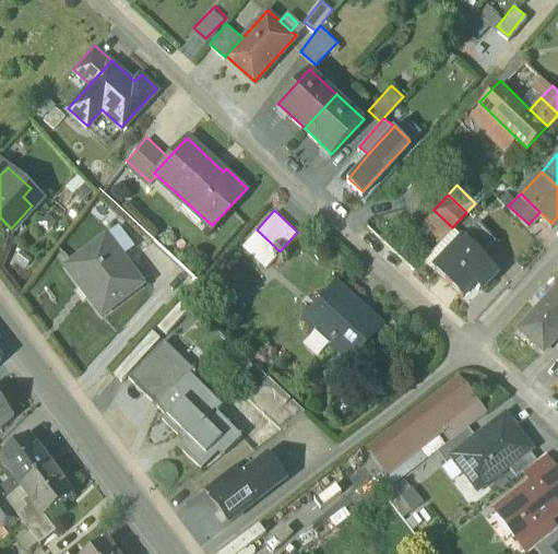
[(497,240),(478,221),(463,236),(483,255),(497,240)]
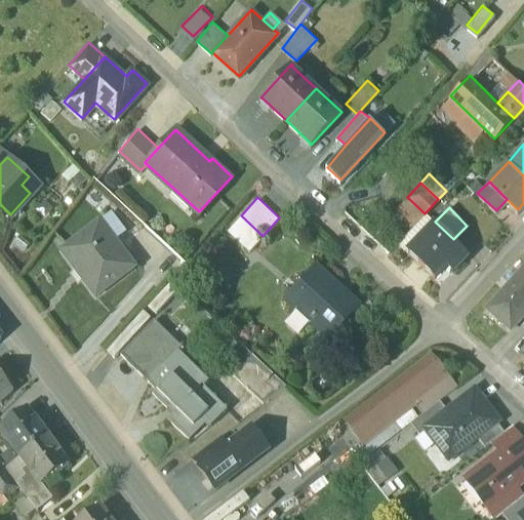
[(124,228),(112,210),(101,218),(114,236),(124,228)]
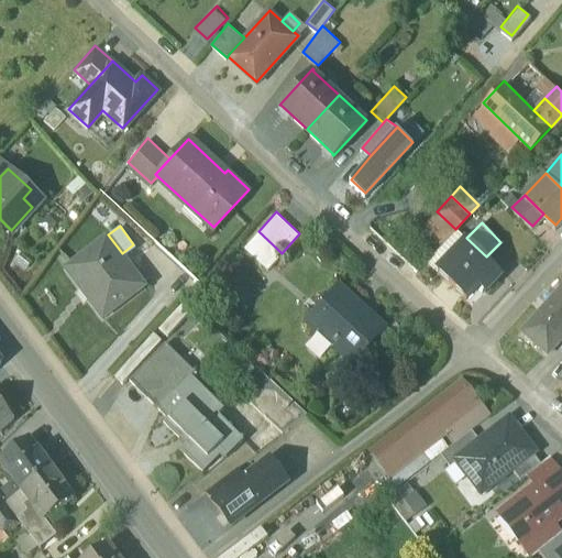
[(282,253),(259,231),(244,245),(267,267),(282,253)]
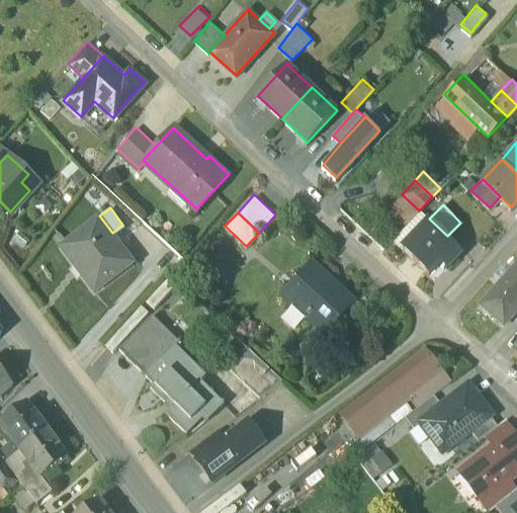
[(99,216),(61,245),(94,290),(134,261),(112,233),(99,216)]
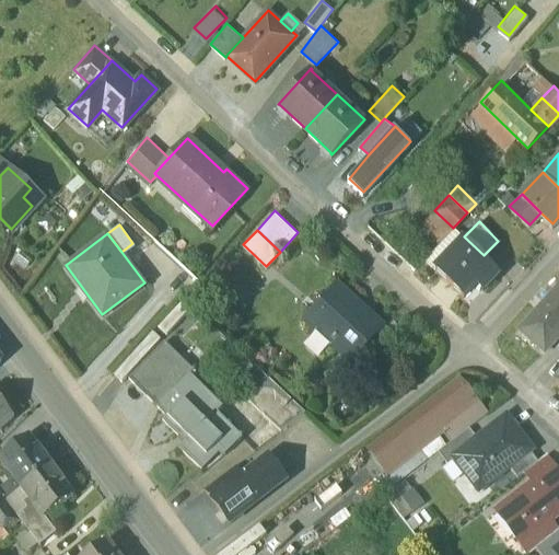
[(484,255),(464,236),(435,266),(464,295),(477,281),(482,288),(499,270),(484,255)]
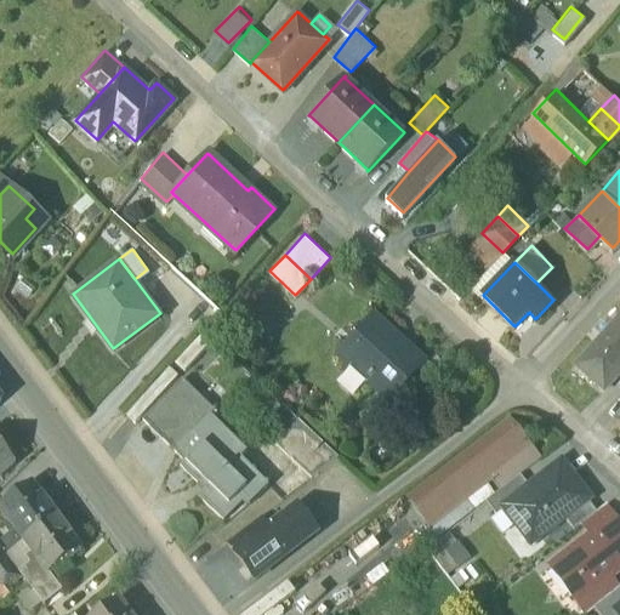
[(424,357),(376,313),(375,312),(337,353),(339,354),(340,354),(351,364),(357,357),(374,371),(367,379),(387,397),(386,397),(387,398),(425,357),(424,356),(424,357)]
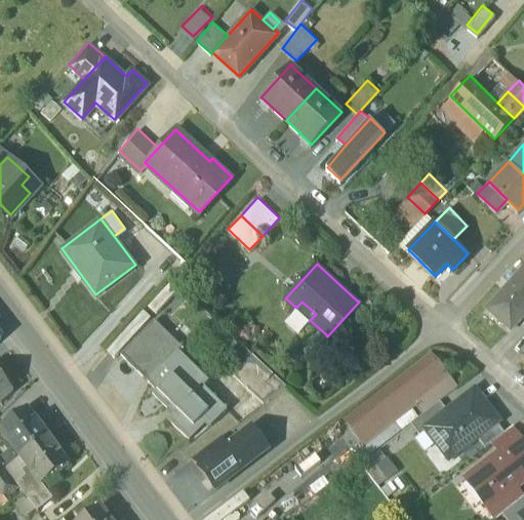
[(227,269),(211,265),(203,293),(219,297),(227,269)]
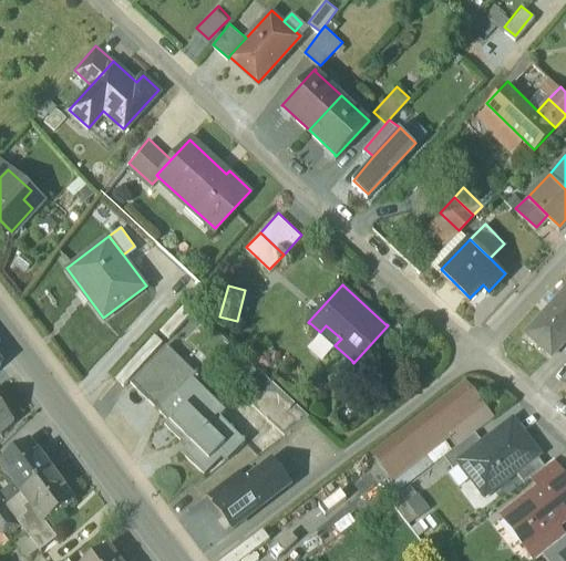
[(565,286),(525,330),(552,353),(565,336),(565,286)]
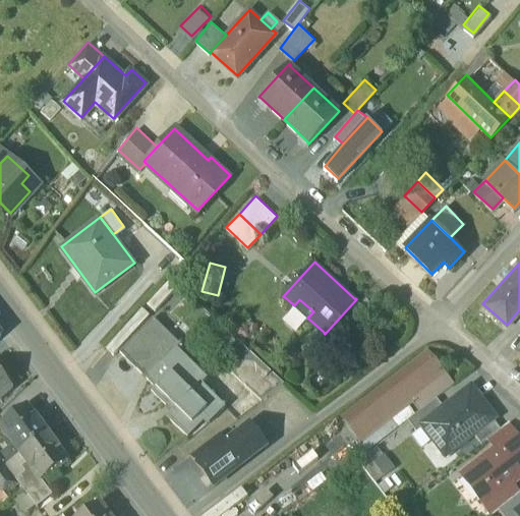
[(294,305),(285,316),(285,320),(294,328),(298,328),(307,318),(313,311),(299,299),(294,305)]
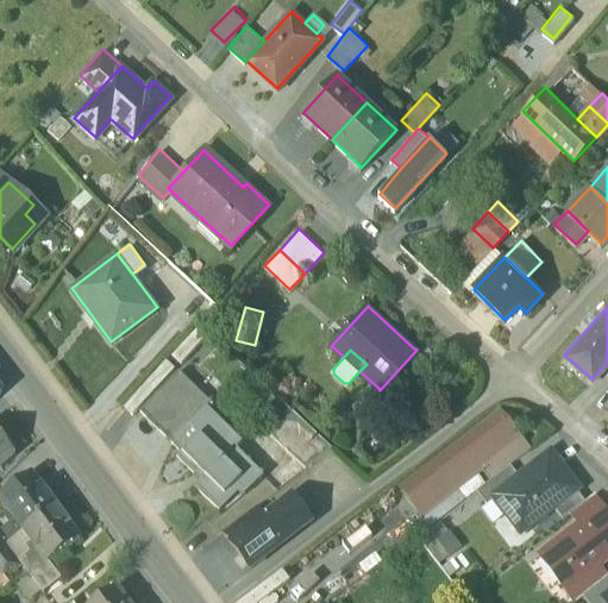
[(243,439),(208,404),(212,401),(179,369),(138,409),(180,451),(176,454),(201,478),(194,484),(213,503),(236,482),(245,491),(263,473),(236,446),(243,439)]
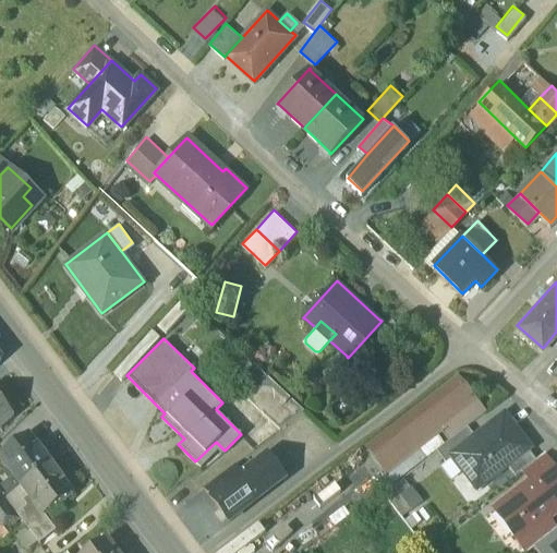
[(304,408),(268,374),(249,396),(280,427),(304,408)]
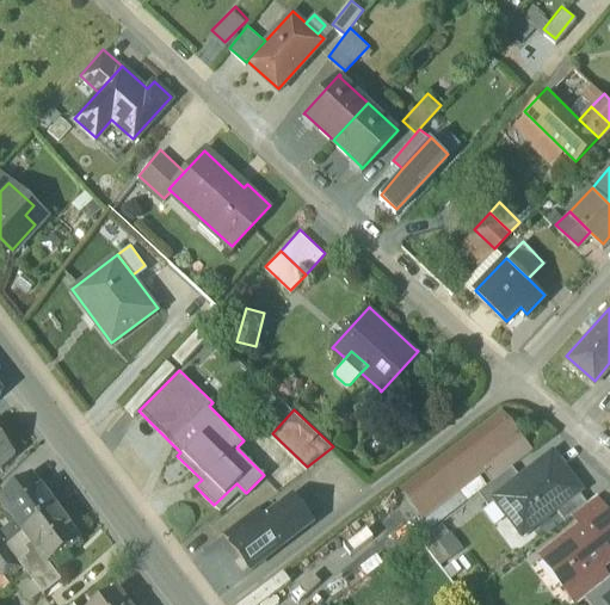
[(521,438),(511,420),(500,412),(404,487),(408,498),(425,513),(487,464),(495,476),(530,450),(521,438)]
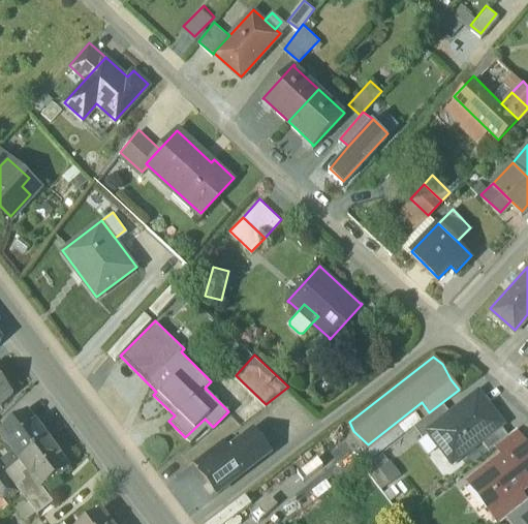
[(0,375),(0,400),(12,392),(0,375)]
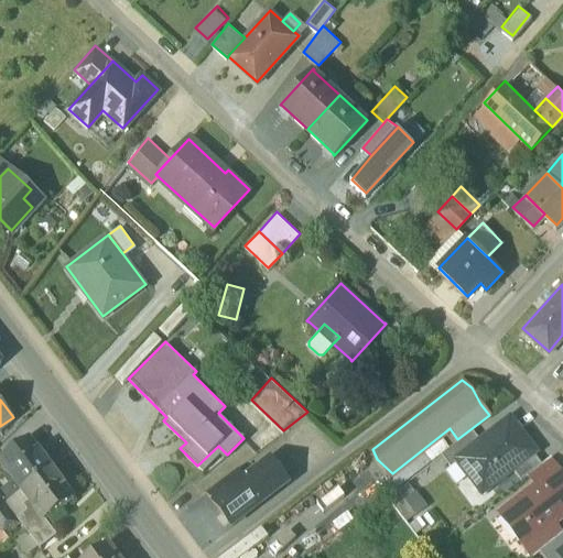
[(536,449),(510,416),(482,438),(456,457),(482,489),(512,466),(536,449)]
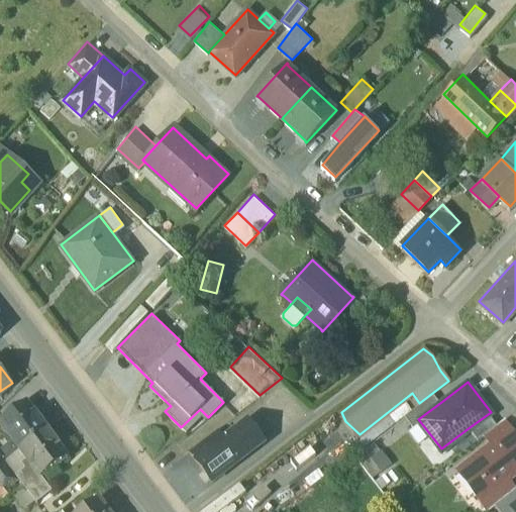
[(412,423),(441,402),(434,393),(405,414),(412,423)]
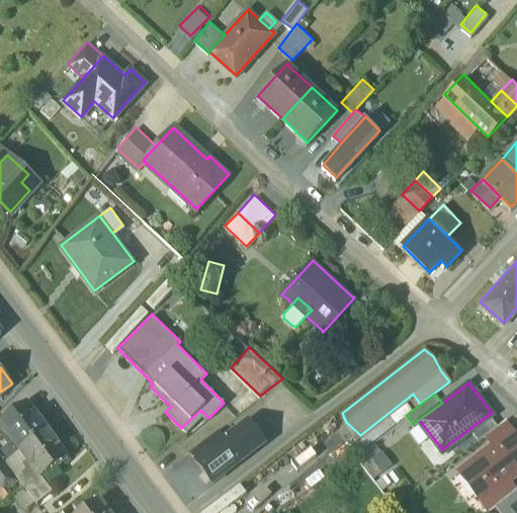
[(26,399),(16,406),(17,407),(0,418),(0,421),(19,447),(47,427),(32,409),(33,409),(26,399)]
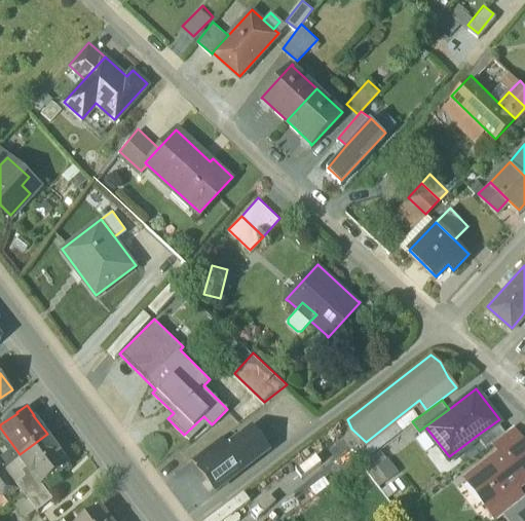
[(499,419),(478,435),(485,445),(492,440),(507,430),(499,419)]
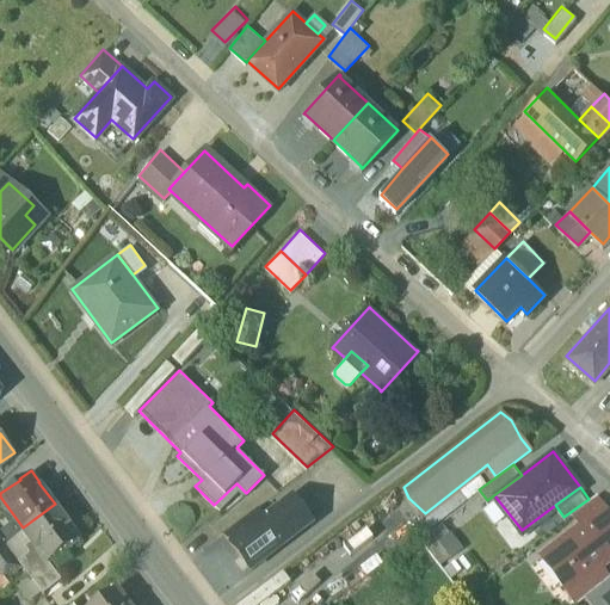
[(589,499),(572,511),(580,522),(603,505),(595,494),(589,499)]
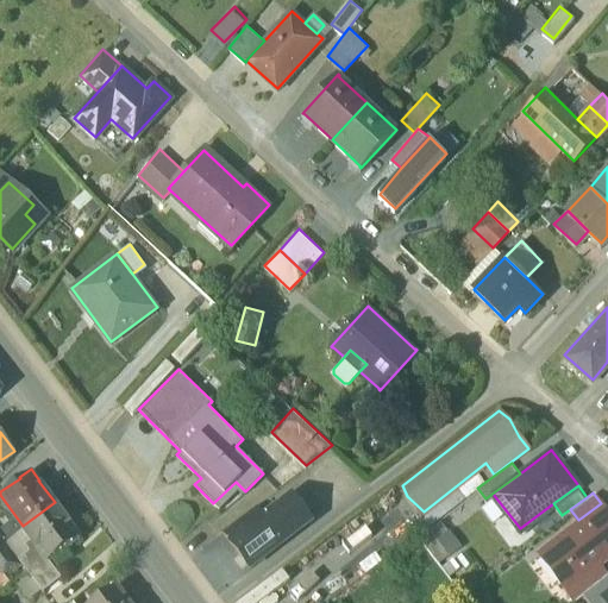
[(292,494),(265,514),(257,503),(223,529),(250,565),(311,519),(292,494)]
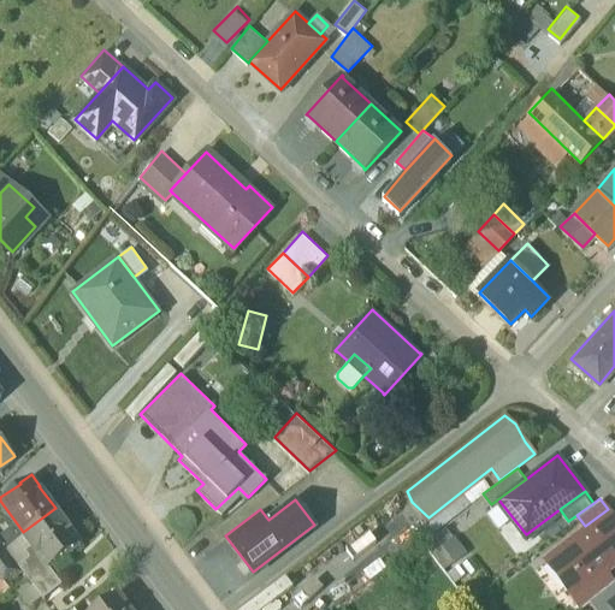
[(55,508),(23,532),(48,566),(69,549),(70,550),(82,542),(72,529),(71,529),(55,508)]
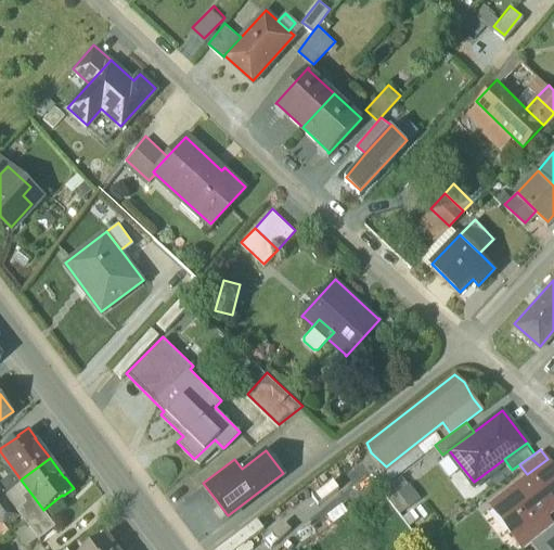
[(553,464),(549,458),(548,459),(527,474),(490,502),(515,535),(545,512),(553,506),(553,464)]
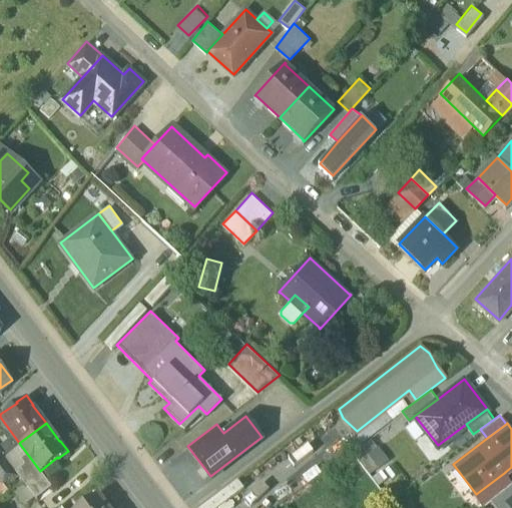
[(356,452),(374,471),(390,454),(372,436),(356,452)]
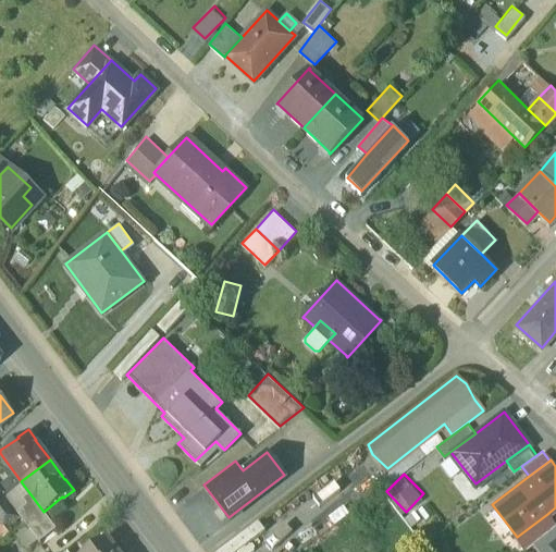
[(15,517),(0,497),(0,523),(2,527),(15,517)]
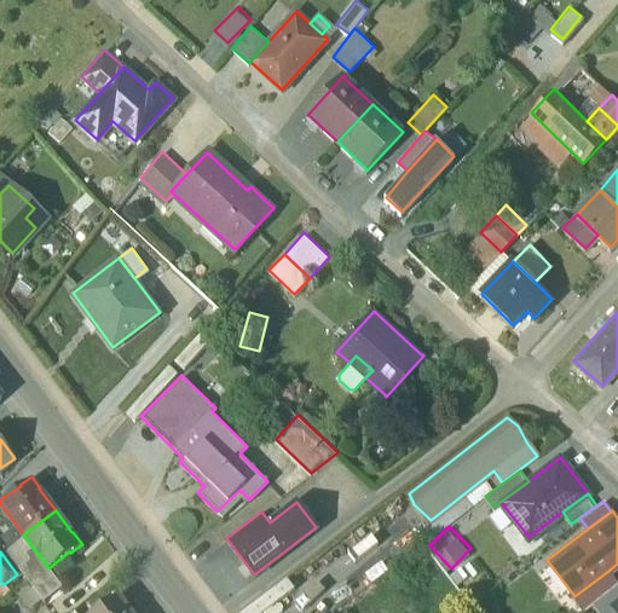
[(608,571),(575,596),(584,609),(593,602),(617,584),(617,582),(608,571)]
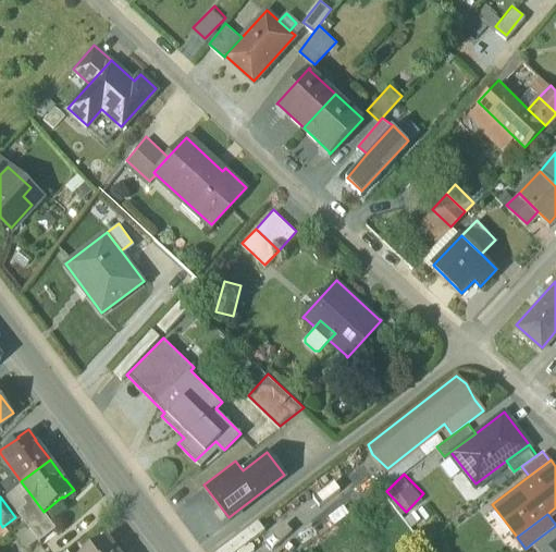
[(555,526),(533,542),(540,551),(544,551),(552,547),(551,546),(555,541),(555,526)]
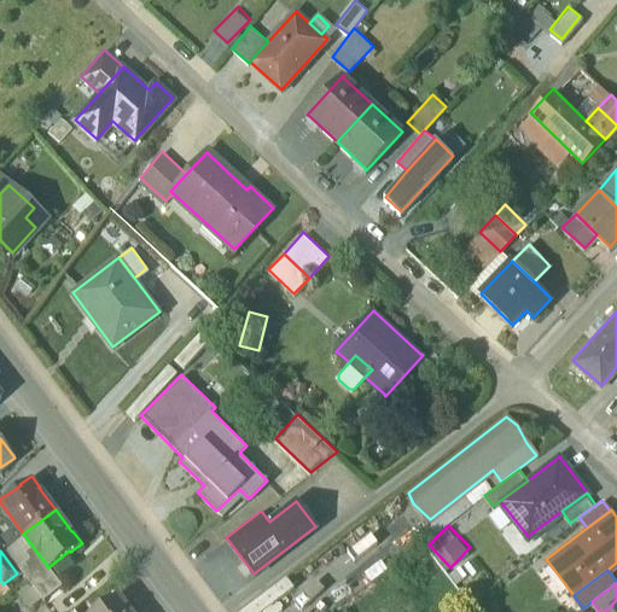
[(92,611),(132,611),(117,593),(92,611)]
